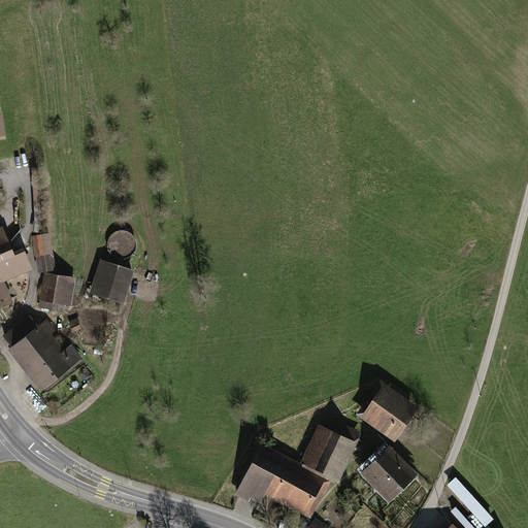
[(1,230),(0,230),(0,260),(12,256),(7,244),(6,244),(1,230)]
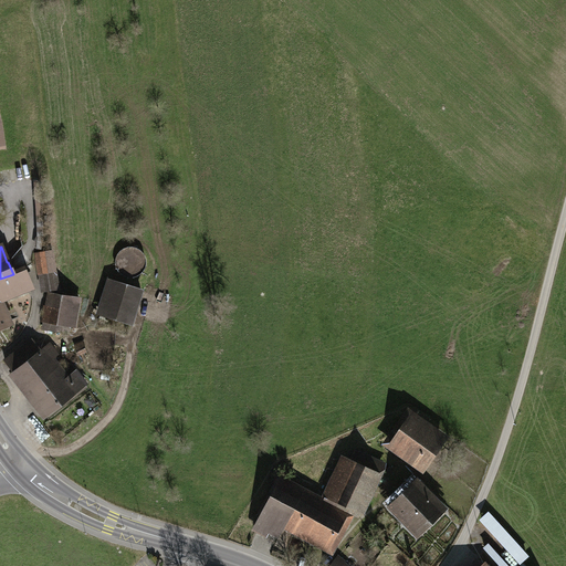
[(52,252),(39,254),(42,273),(41,274),(43,290),(59,287),(52,252)]
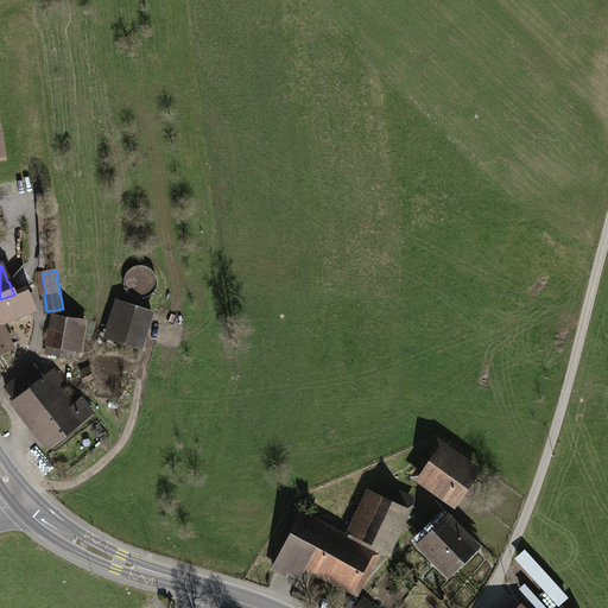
[(14,295),(0,299),(0,323),(35,309),(26,289),(14,295)]
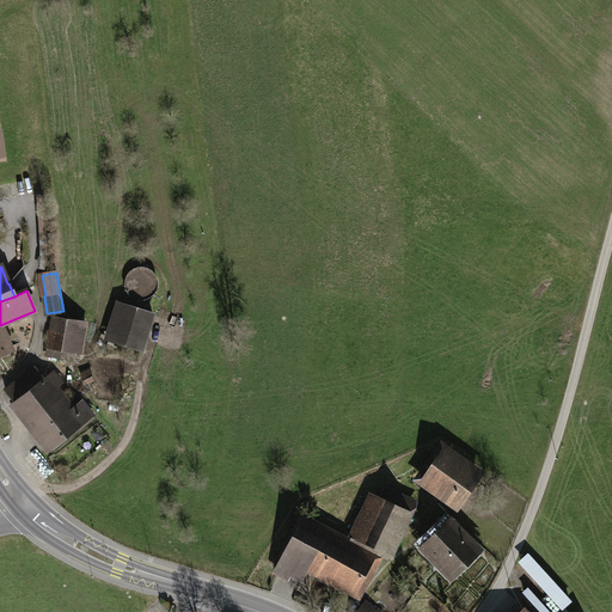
[(153,316),(120,304),(108,340),(142,350),(153,316)]
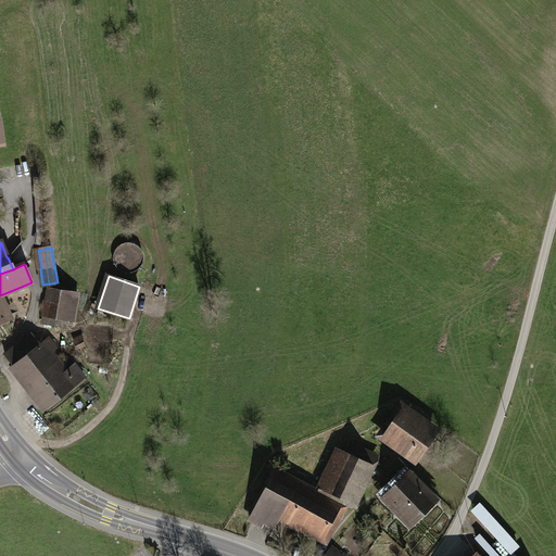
[(49,288),(47,301),(59,303),(61,290),(49,288)]
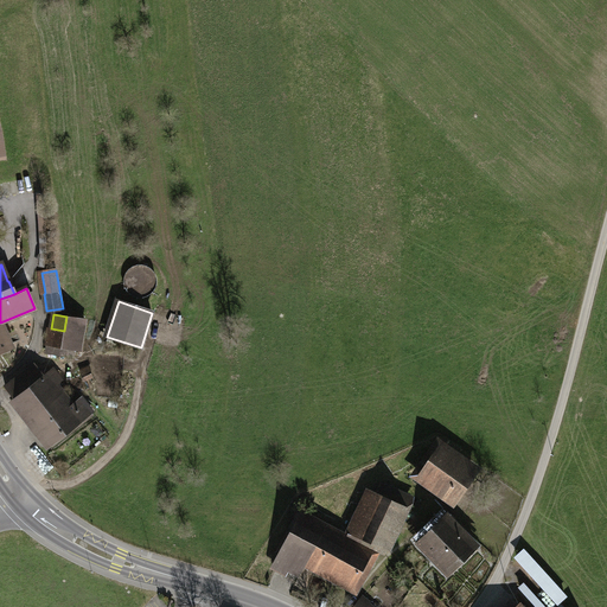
[(64,331),(51,328),(49,343),(75,347),(81,319),(66,317),(64,331)]
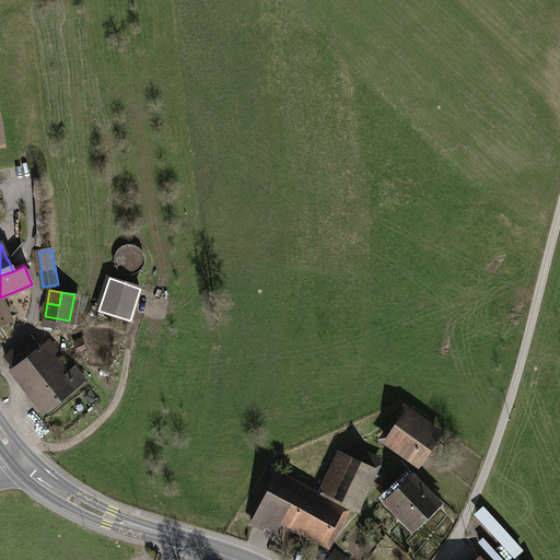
[(32,336),(6,357),(22,377),(53,356),(53,354),(51,352),(56,349),(53,346),(48,348),(44,345),(41,348),(32,336)]
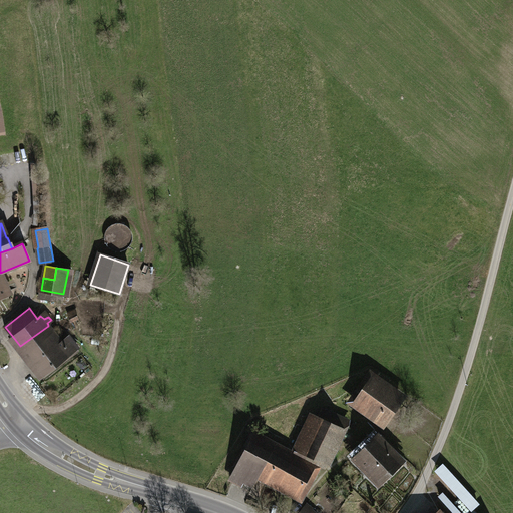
[(77,319),(74,310),(68,312),(71,321),(77,319)]
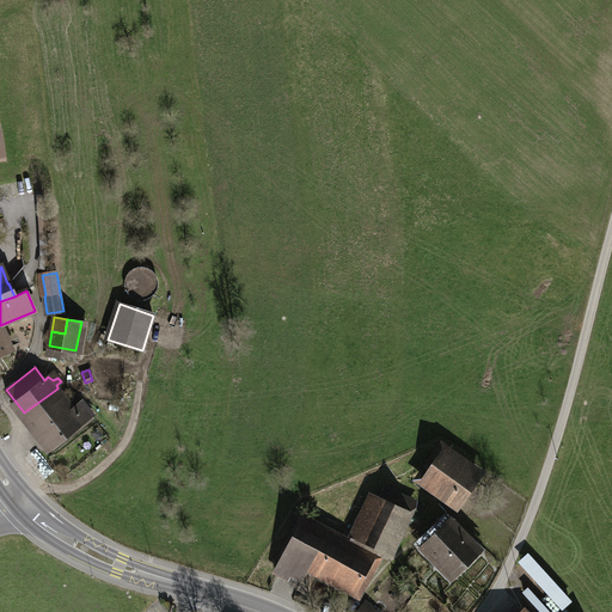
[(57,389),(24,412),(32,424),(66,399),(57,389)]
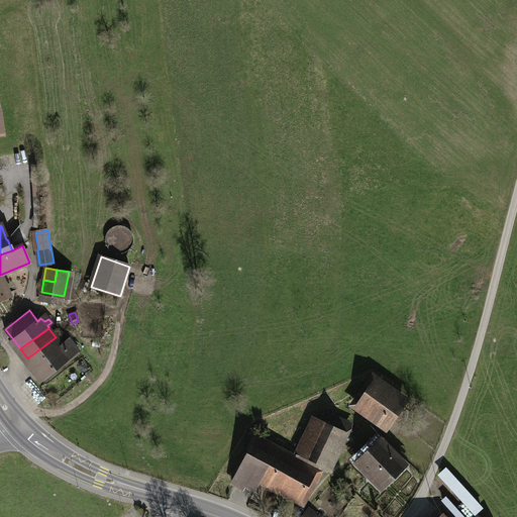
[(56,337),(27,358),(42,379),(78,351),(68,339),(61,345),(56,337)]
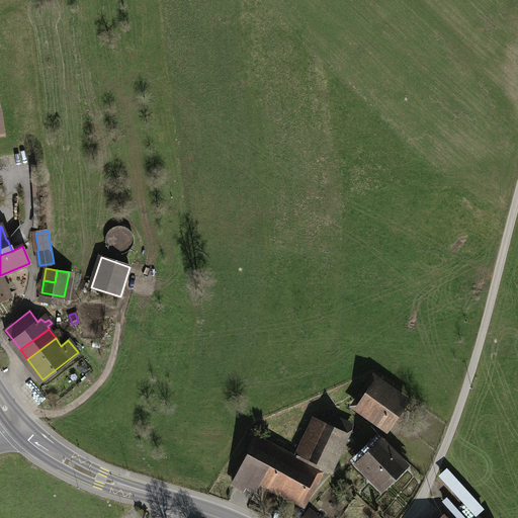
[(375,384),(360,404),(390,425),(405,405),(375,384)]
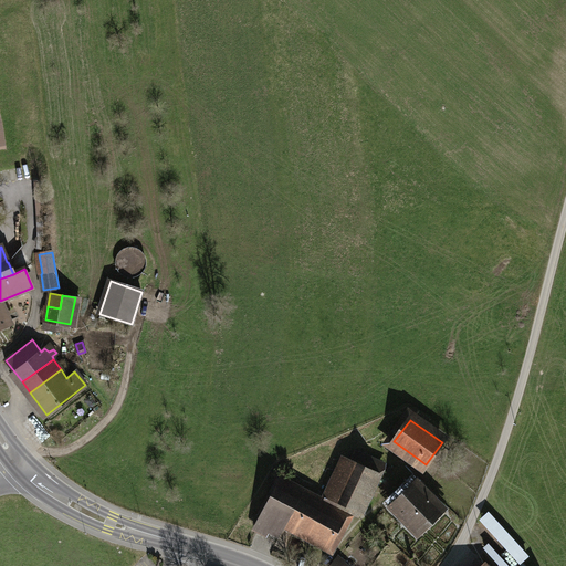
[(350,463),(343,459),(326,495),(362,511),(381,465),(355,453),(350,463)]
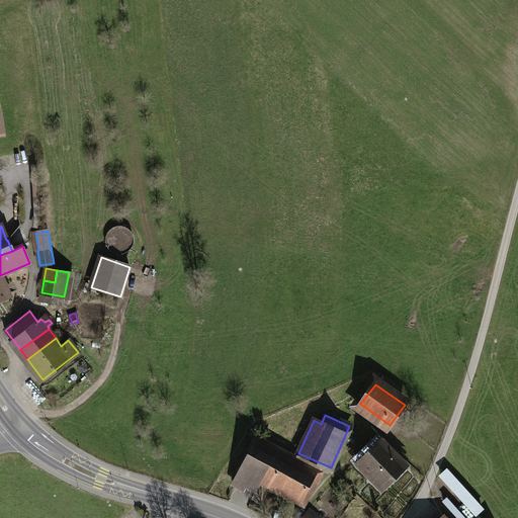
[(381,440),(357,463),(382,490),(406,466),(381,440)]
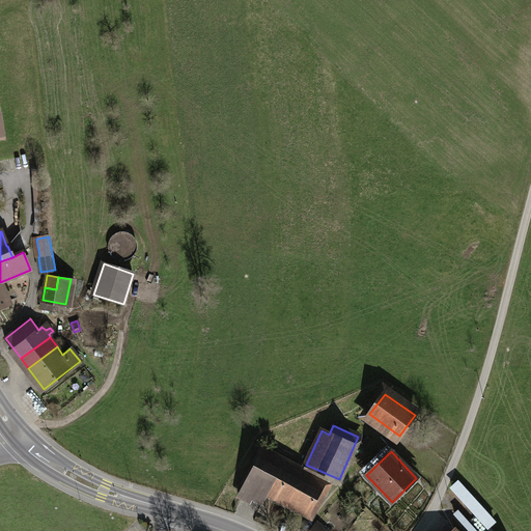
[(263,452),(240,496),(251,502),(253,499),(261,503),(269,491),(308,513),(324,485),(263,452)]
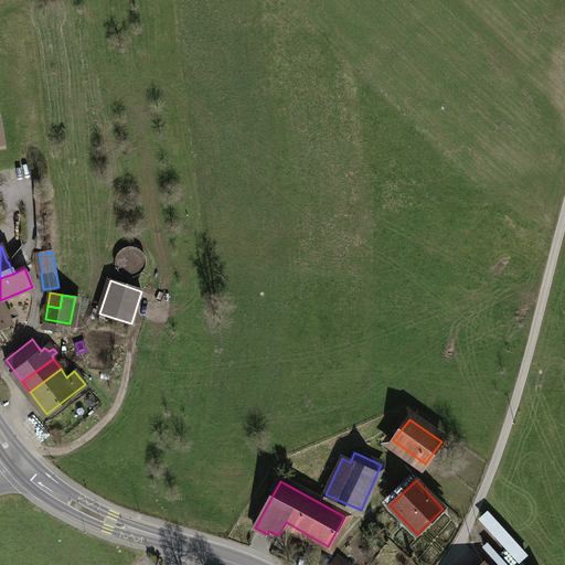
[(494,534),(482,545),(501,564),(516,564),(531,553),(488,508),(478,516),(494,534)]
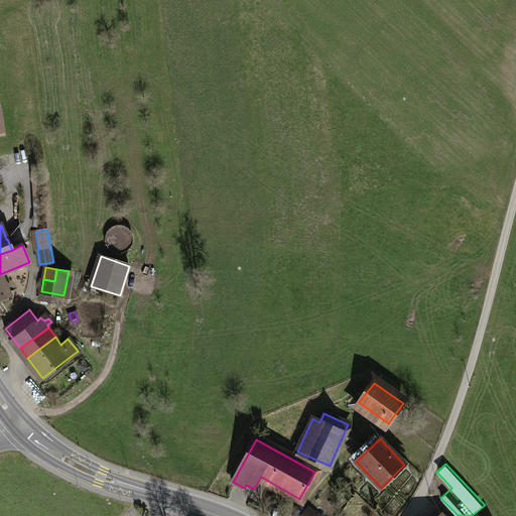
[(308,507),(301,515),(312,515),(310,514),(312,511),(308,507)]
